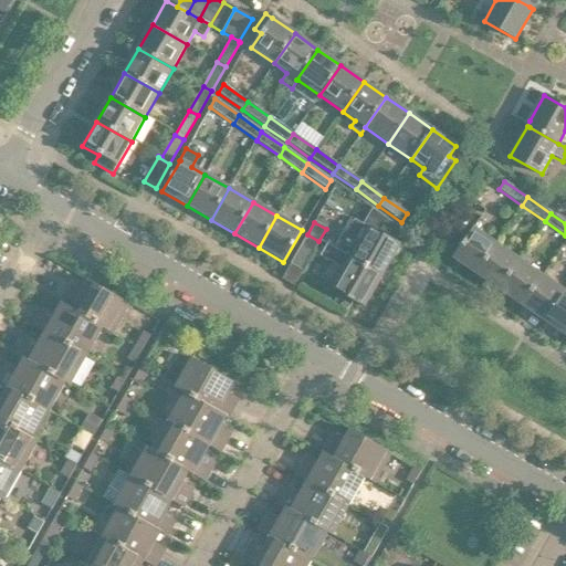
[(343,240),(336,251),(381,278),(399,247),(367,228),(356,248),(343,240)]
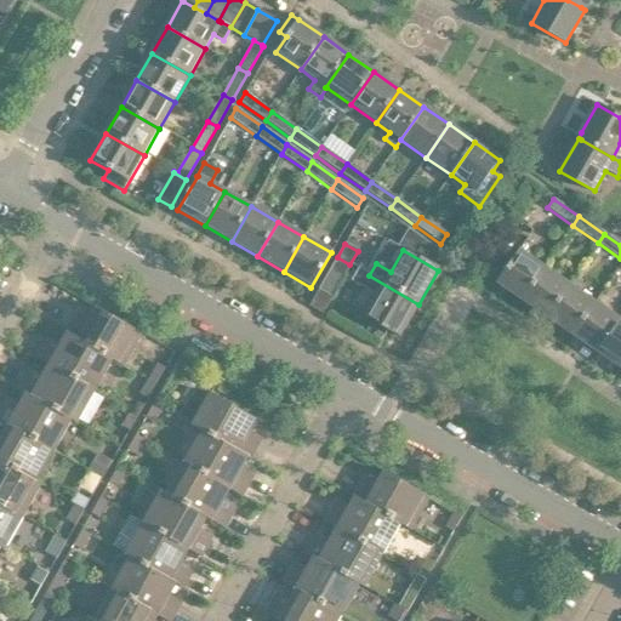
[(518,250),(496,284),(520,301),(543,268),(518,250)]
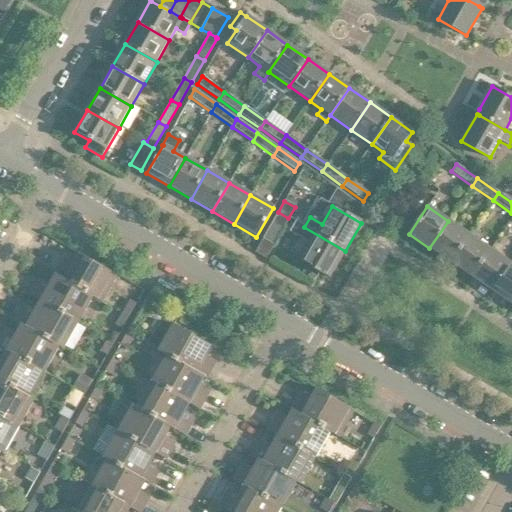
[(278,212),(262,239),(272,245),(288,218),(278,212)]
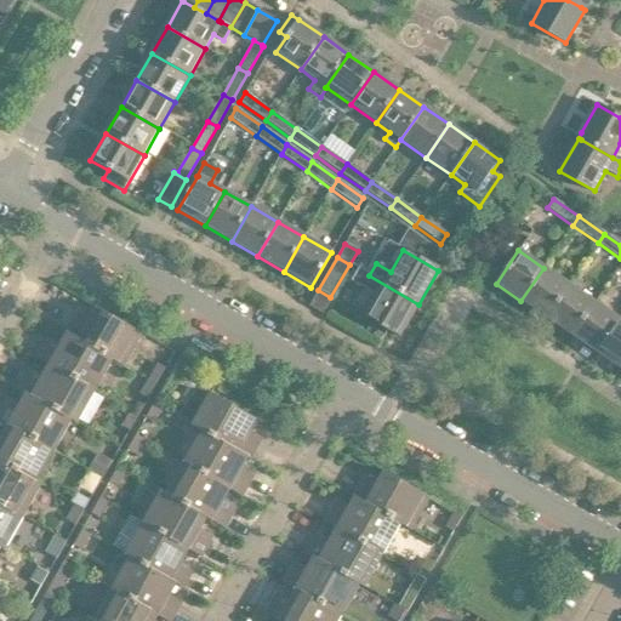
[(569,285),(543,268),(520,301),(546,318),(569,285)]
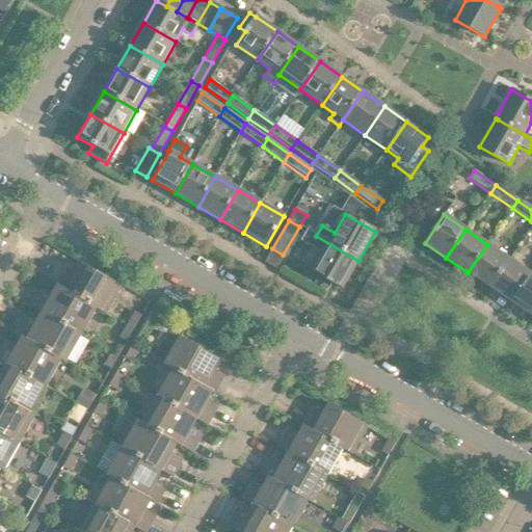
[(316,236),(310,246),(322,255),(313,272),(342,289),(358,261),(316,236)]
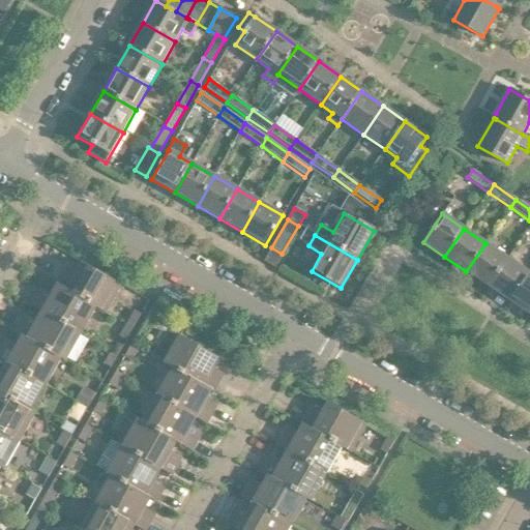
[(466,271),(488,287),(507,258),(486,243),(466,271)]
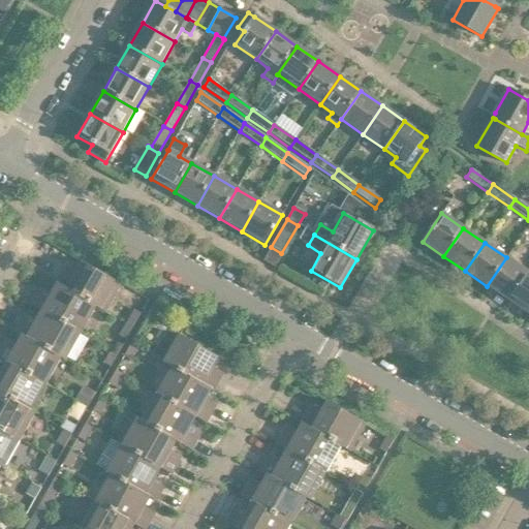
[(487,286),(508,301),(528,273),(506,257),(487,286)]
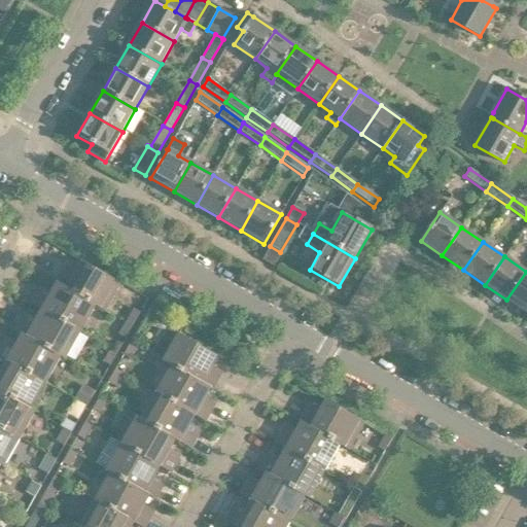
[(61,271),(55,283),(57,284),(96,307),(104,312),(120,284),(80,261),(75,272),(69,269),(66,274),(61,271)]
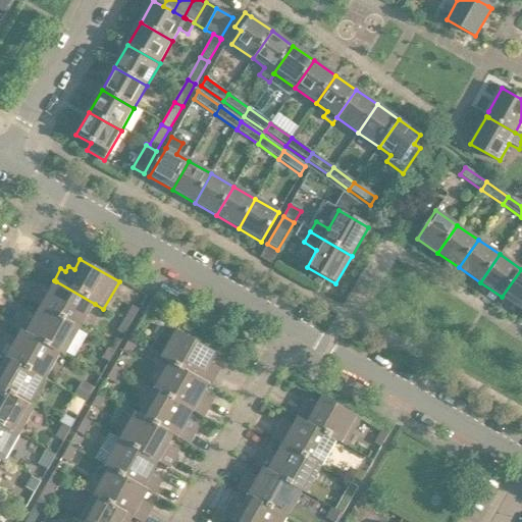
[(521,266),(521,269),(502,297),(521,310),(521,266)]
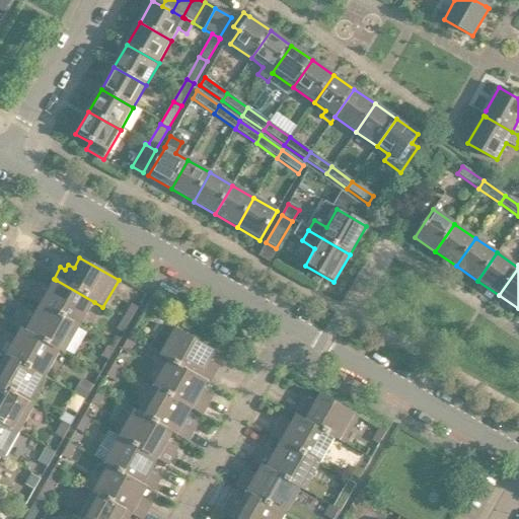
[(78,328),(94,302),(56,280),(50,290),(45,286),(42,290),(36,287),(28,300),(40,306),(78,328)]
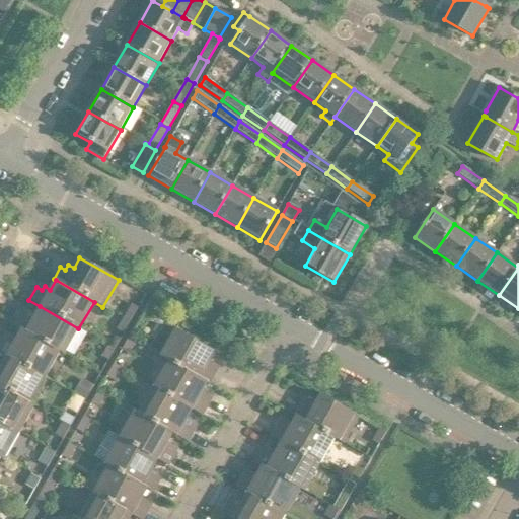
[(157,302),(150,298),(143,311),(149,314),(157,302)]
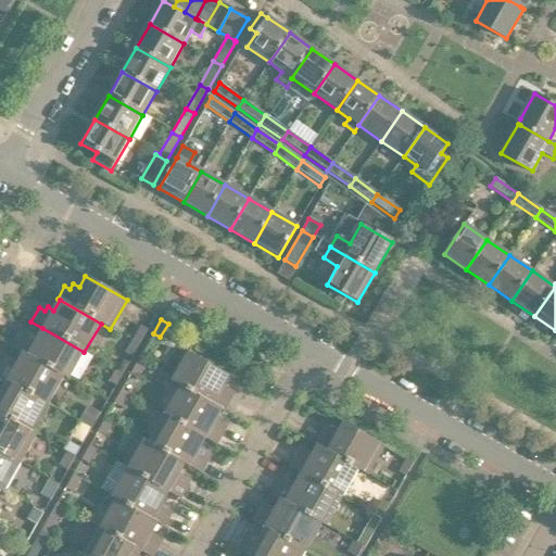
[(141,326),(133,340),(139,344),(148,329),(141,326)]
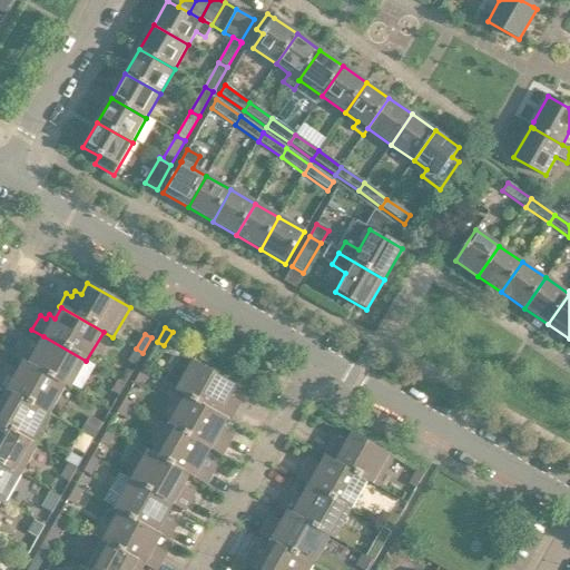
[(69,390),(86,361),(43,336),(38,346),(32,343),(29,347),(23,344),(16,359),(26,364),(64,386),(69,390)]
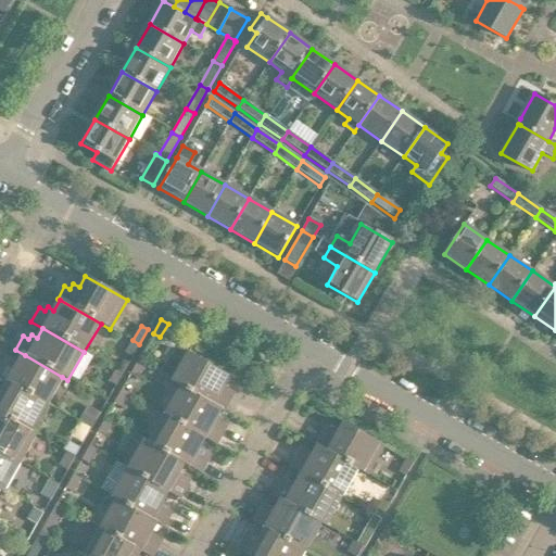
[(139,344),(133,340),(124,354),(131,358),(139,344)]
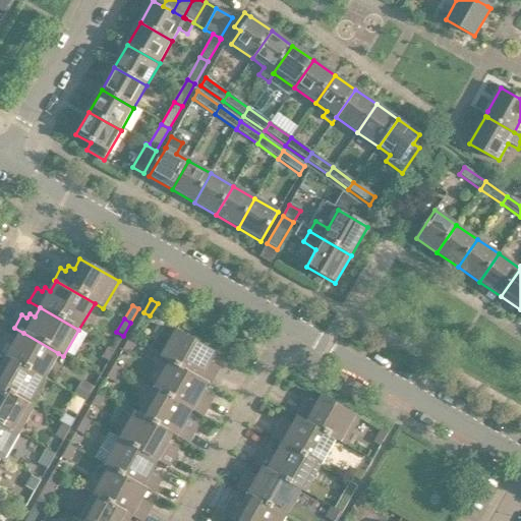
[(215,352),(176,331),(160,358),(171,365),(207,385),(209,387),(217,372),(212,370),(215,366),(209,362),(215,352)]
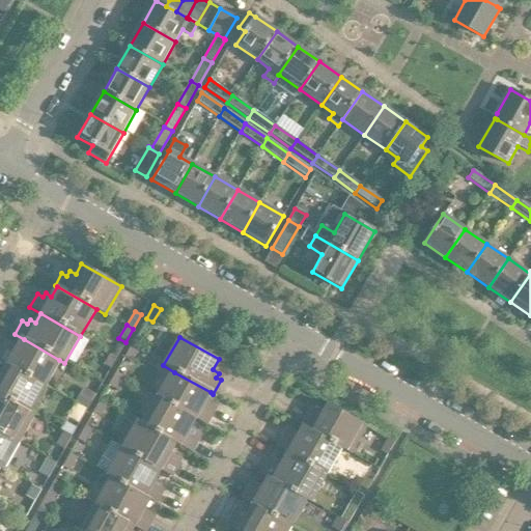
[(44,388),(59,360),(24,339),(19,348),(11,344),(9,350),(2,345),(0,348),(0,362),(8,367),(44,388)]
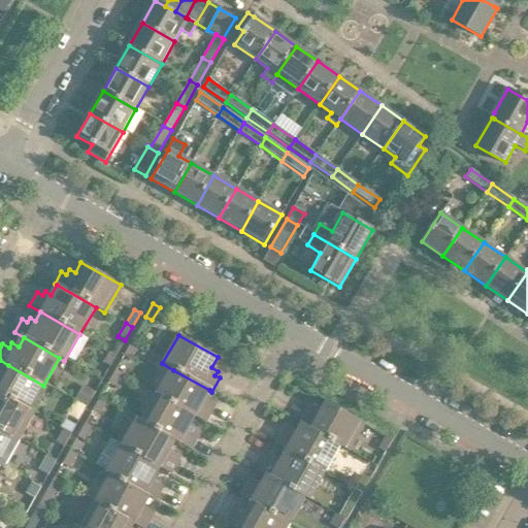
[(129,360),(136,348),(130,343),(123,357),(129,360)]
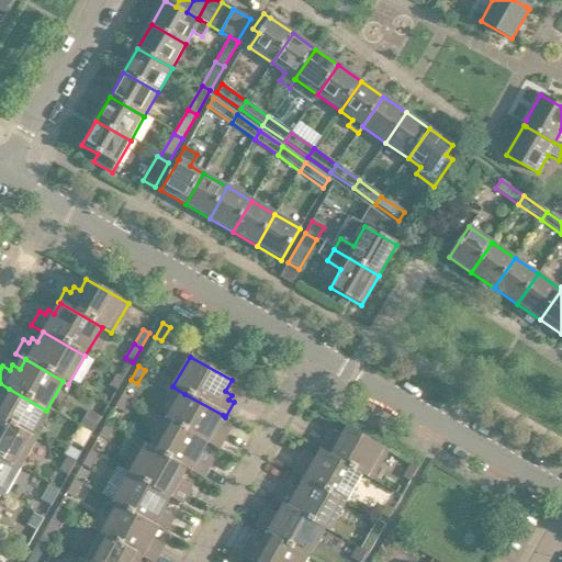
[(116,391),(124,377),(117,372),(110,386),(116,391)]
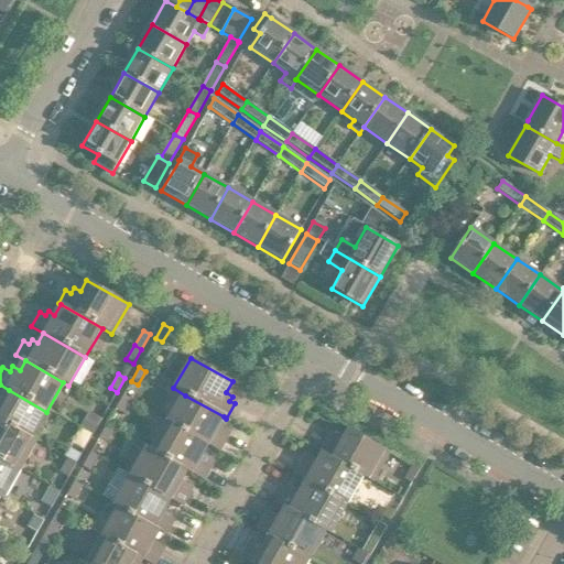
[(0,422),(30,440),(46,412),(9,390),(3,399),(0,397),(0,422)]
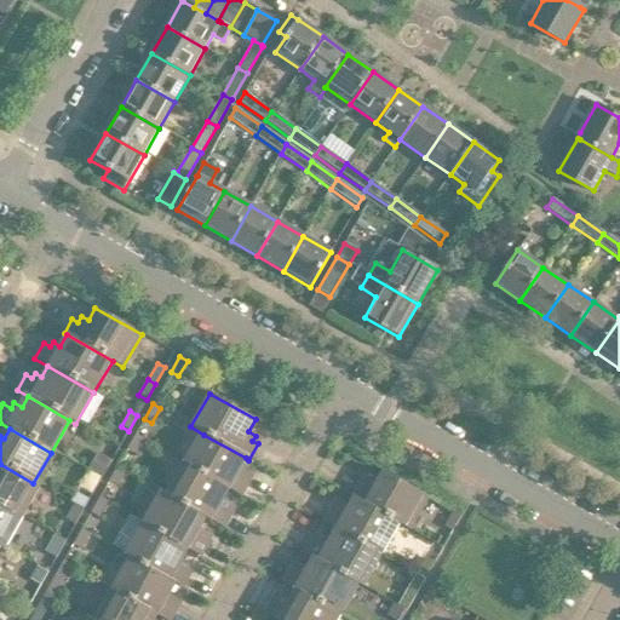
[(133,454),(142,440),(135,435),(126,451),(133,454)]
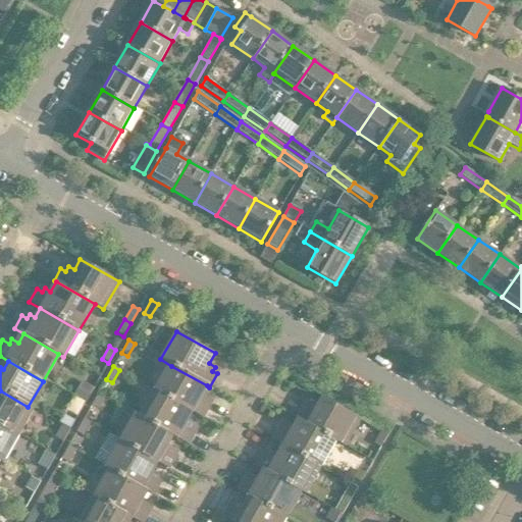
[(171,366),(157,390),(192,412),(203,418),(211,406),(205,402),(207,398),(202,395),(207,385),(171,366)]
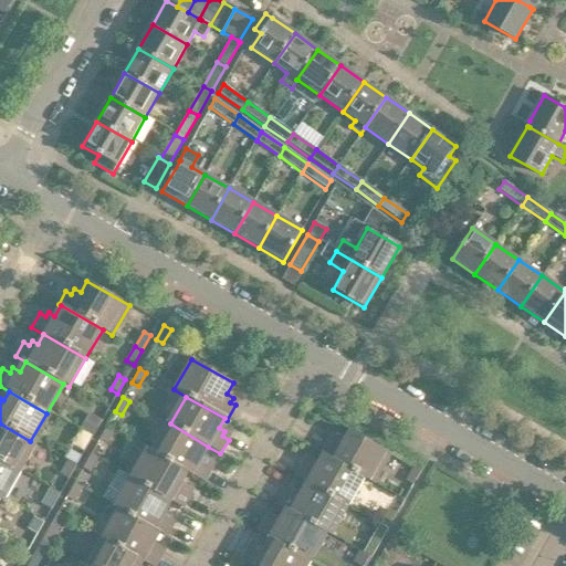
[(80,430),(85,432),(92,437),(101,421),(88,415),(80,430)]
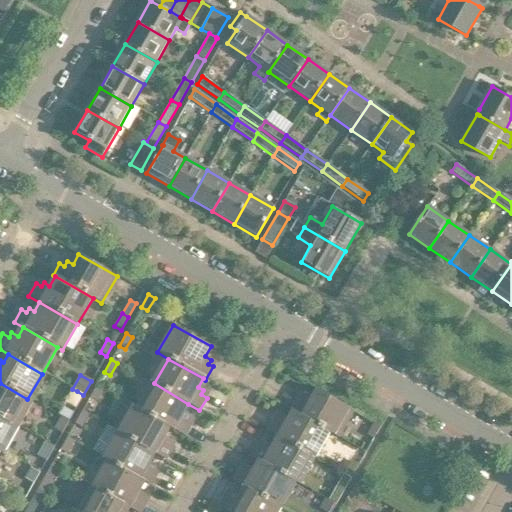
[(32,402),(27,399),(0,383),(0,416),(18,427),(32,402)]
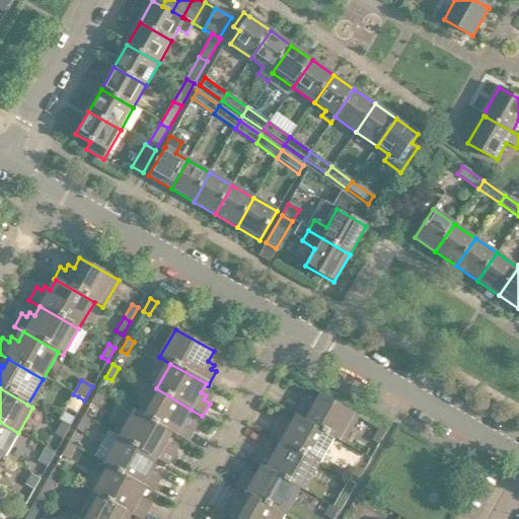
[(186,419),(191,410),(156,388),(140,416),(171,433),(187,442),(194,430),(188,427),(191,422),(186,419)]
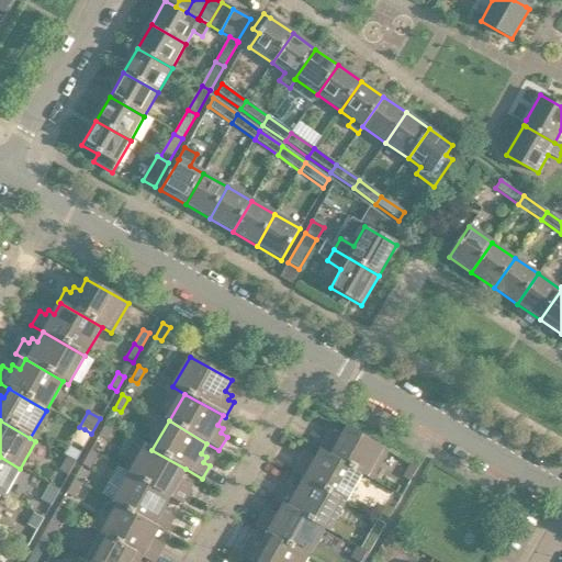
[(104,440),(113,427),(105,423),(98,437),(104,440)]
